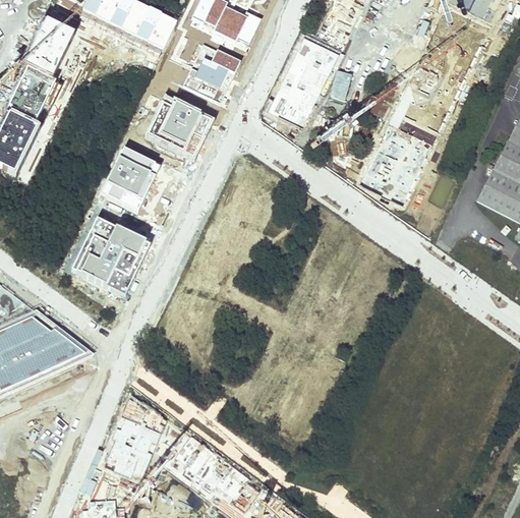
[(88,0),(81,12),(161,49),(175,19),(133,0),(88,0)]
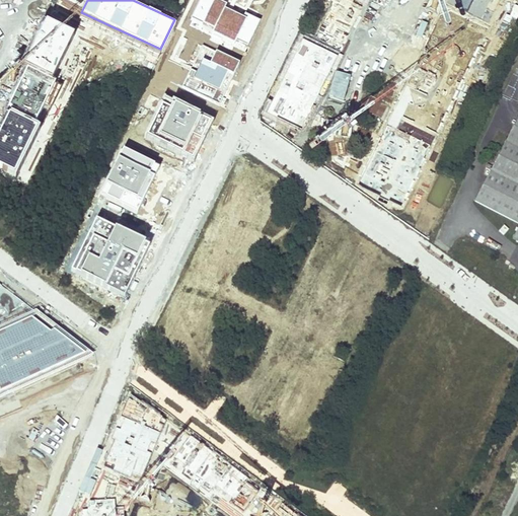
[(259,17),(223,0),(197,0),(188,17),(244,46),(259,17)]
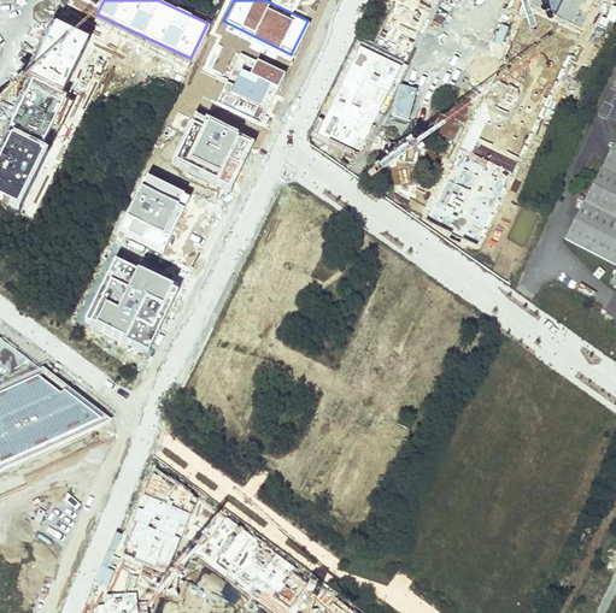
[(529,0),(581,25),(593,0),(529,0)]
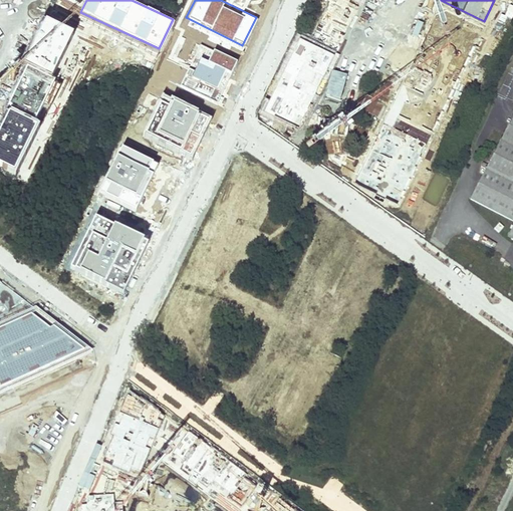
[(481,29),(437,7),(351,177),(396,199),(481,29)]
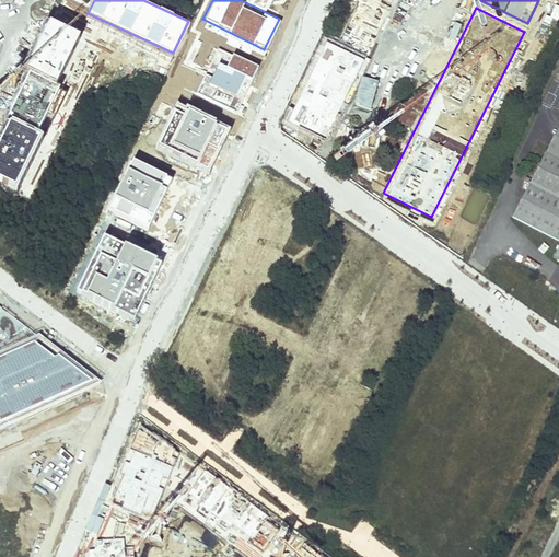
[(79,38),(49,25),(27,72),(57,85),(79,38)]
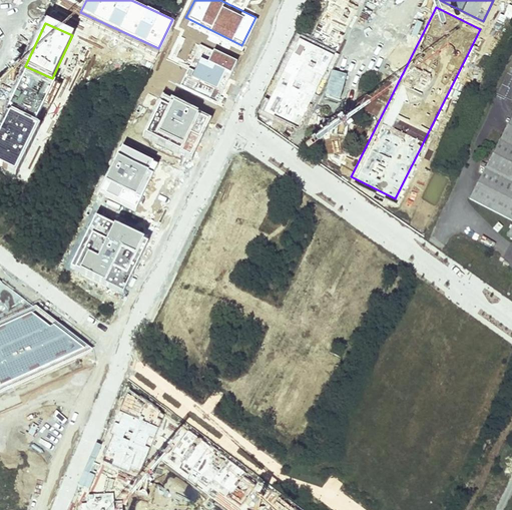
[(345,33),(330,65),(354,76),(369,44),(345,33)]
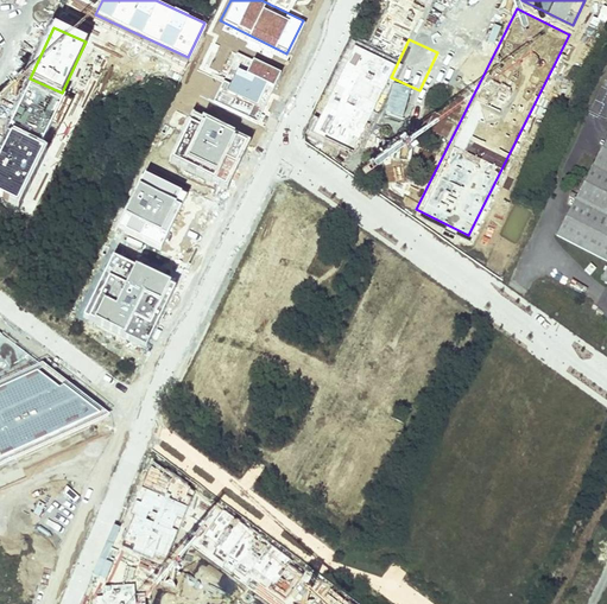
[(394,63),(352,43),(311,127),(354,148),(394,63)]
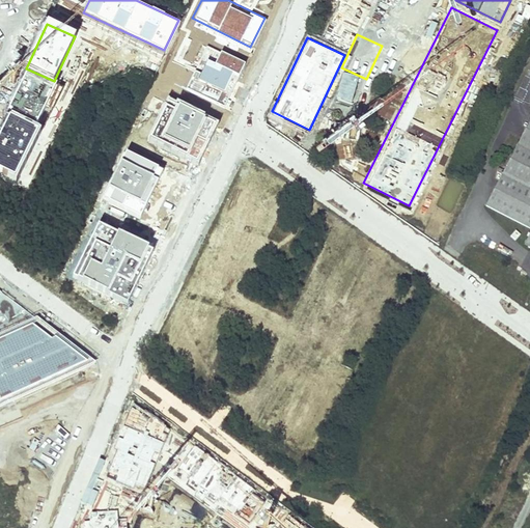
[(244,61),(205,44),(187,86),(226,103),(244,61)]
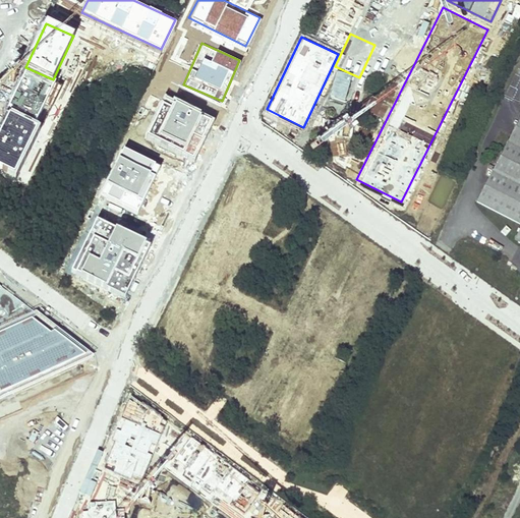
[(55,83),(27,70),(8,110),(37,123),(55,83)]
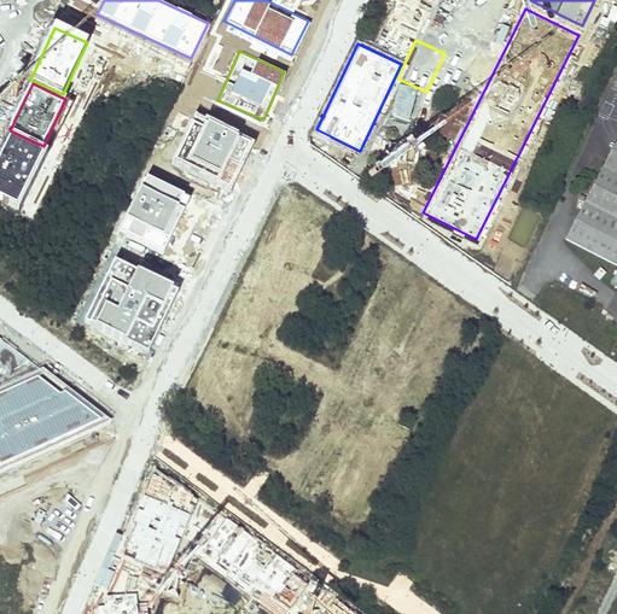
[(252,142),(193,113),(172,159),(230,188),(252,142)]
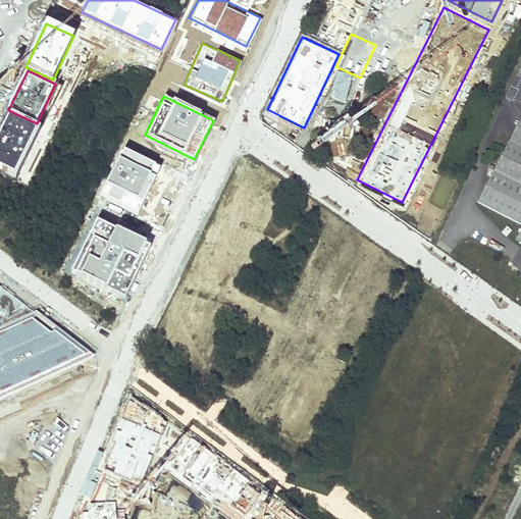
[(38,128),(10,115),(0,136),(0,168),(14,175),(38,128)]
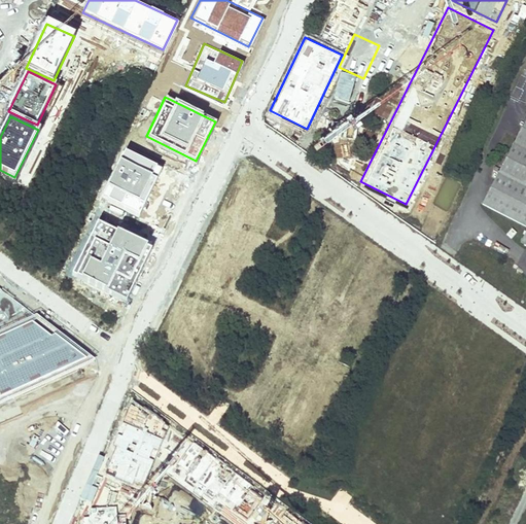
[(525,116),(483,205),(525,225),(525,235),(522,243),(525,245),(525,116)]
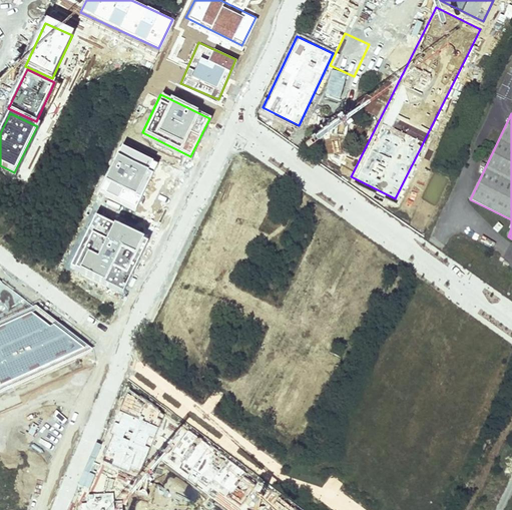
[(156,162),(121,147),(100,193),(135,209),(156,162)]
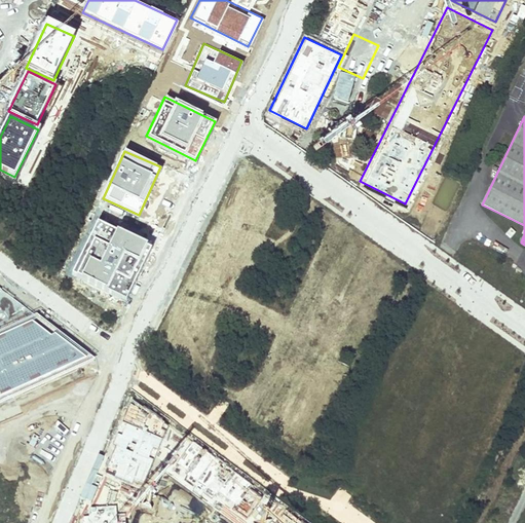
[(150,247),(95,221),(70,273),(125,299),(150,247)]
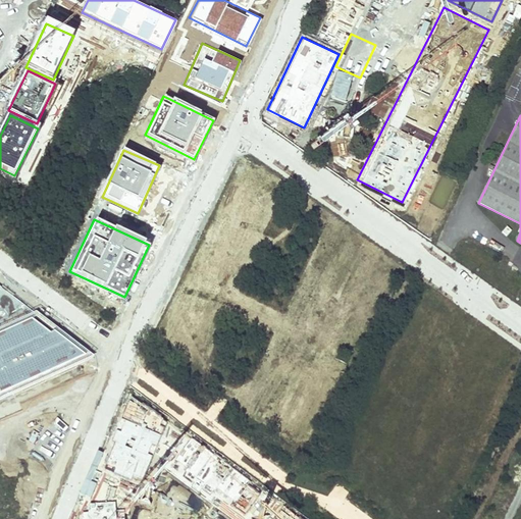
[(140,485),(160,432),(121,417),(103,467),(140,485)]
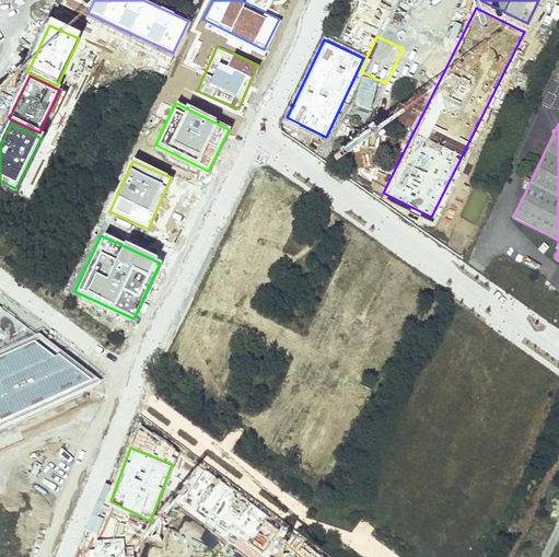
[(124,534),(96,536),(83,556),(326,556),(199,461),(173,500),(249,556),(134,556),(132,543),(123,544),(124,534)]
